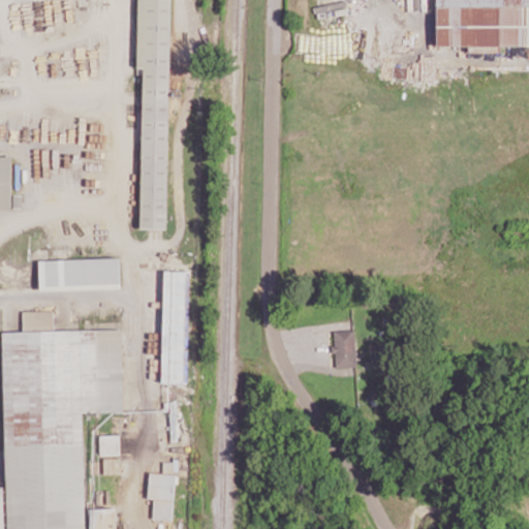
[(137,0),(170,0),(166,228),(139,228),(144,67),(136,67),(137,0)]
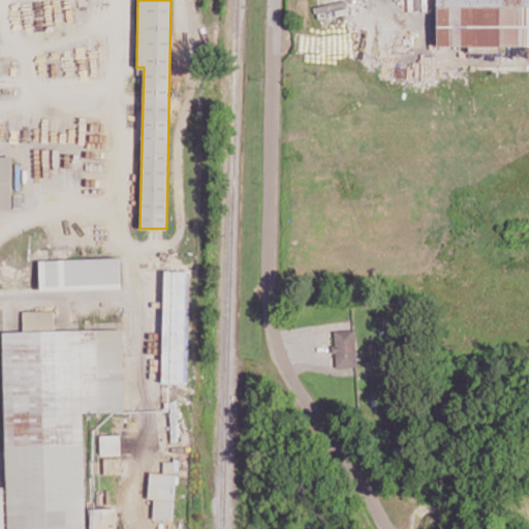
[(528,0),(436,0),(437,45),(468,45),(468,53),(501,52),(501,45),(528,44),(528,0)]
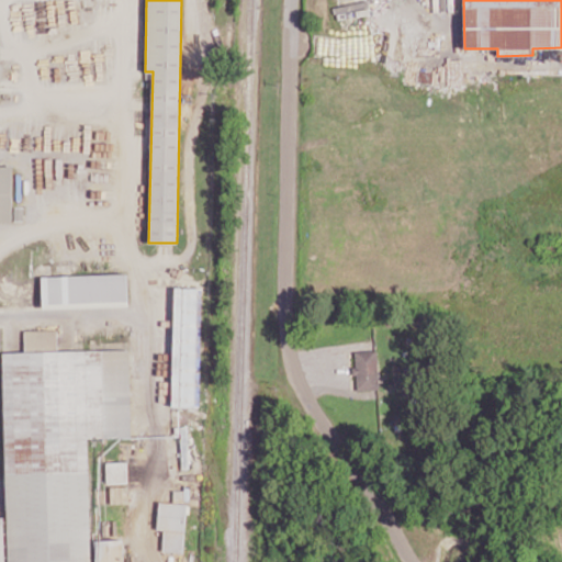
[(12,163),(0,163),(0,218),(12,220),(12,163)]
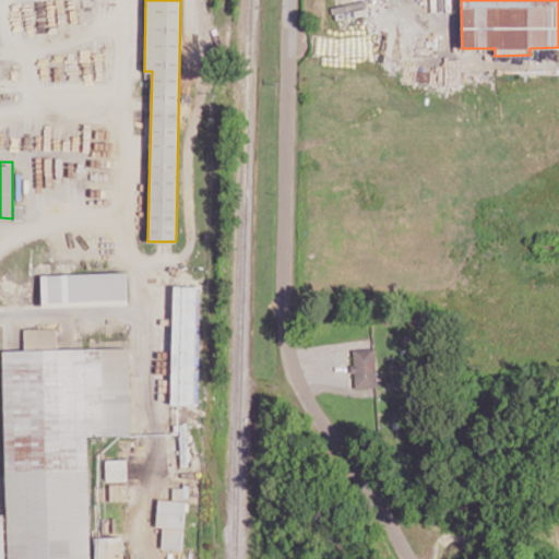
[(42,274),(43,302),(127,299),(127,272),(42,274)]
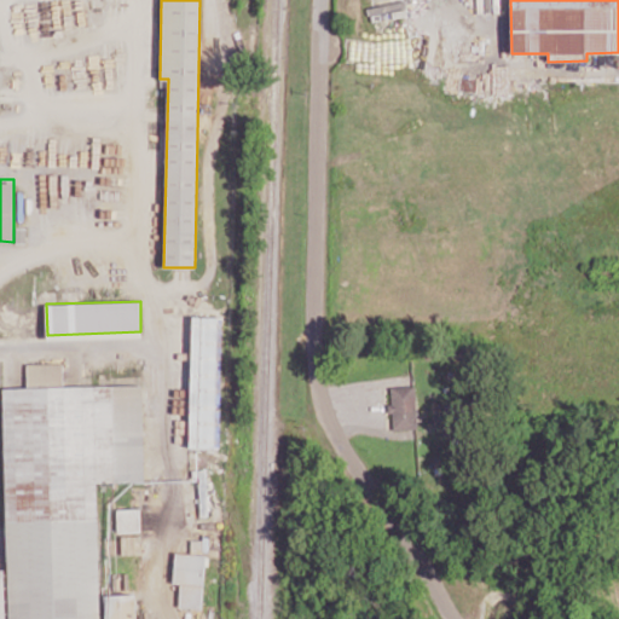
[(190,447),(219,449),(223,317),(192,317),(190,447)]
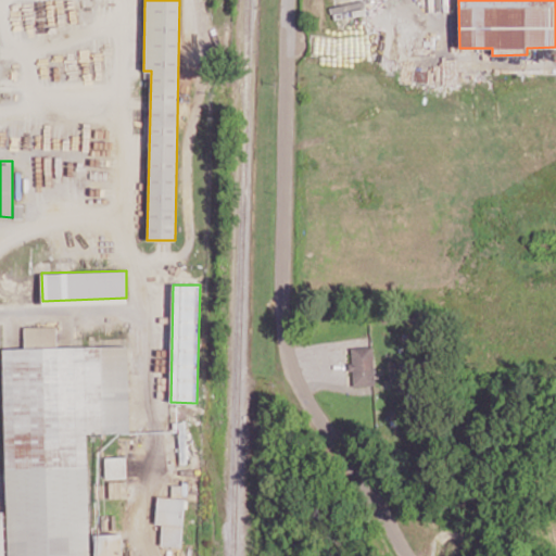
[(4,349),(4,512),(0,512),(0,555),(124,555),(124,534),(88,534),(88,432),(128,432),(128,345),(57,346),(57,326),(24,326),(24,349),(4,349)]
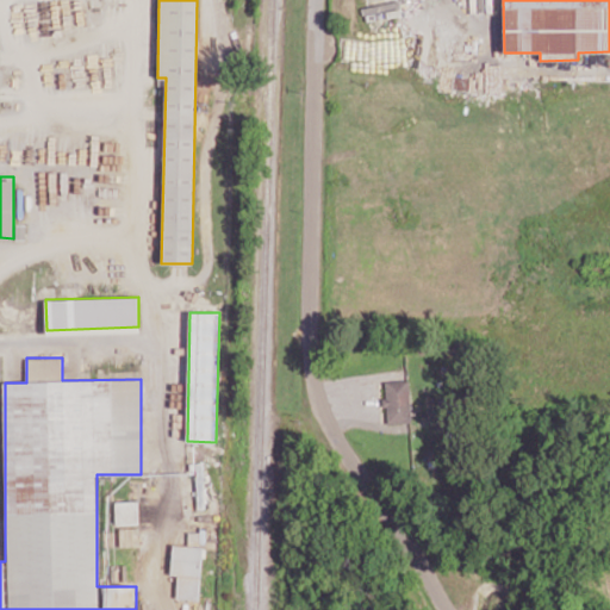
[(384,381),(386,422),(411,422),(409,380),(384,381)]
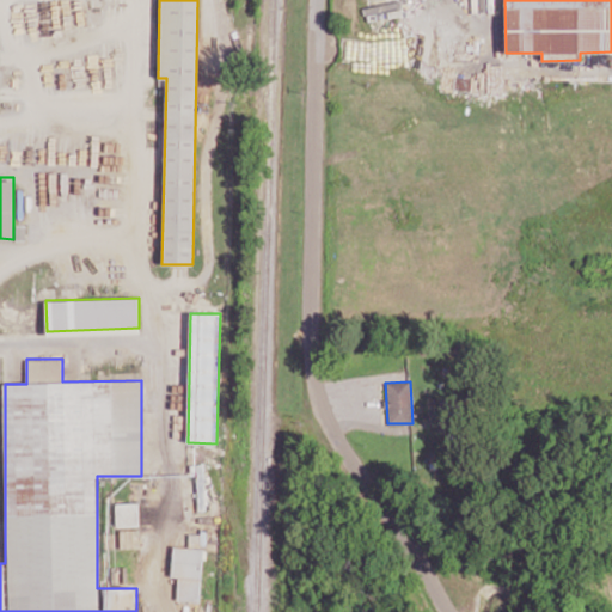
[(139,502),(116,503),(116,526),(139,526),(139,502)]
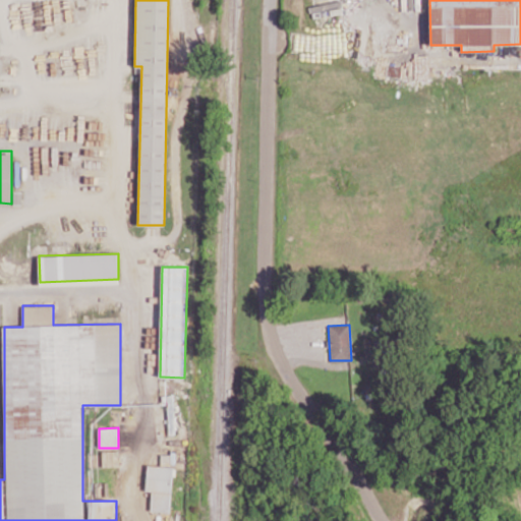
[(170,512),(173,466),(148,465),(147,490),(152,491),(151,511),(170,512)]
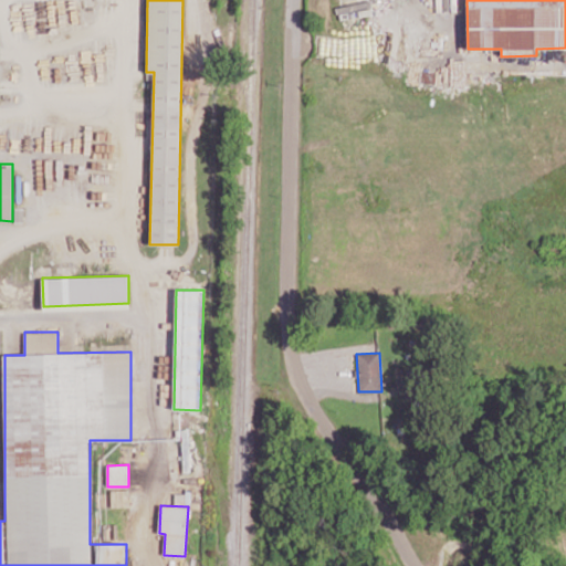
All buildings are outlined.
